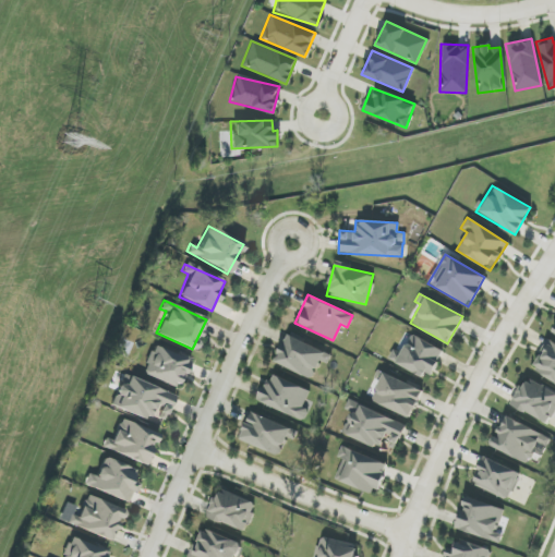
[(325,364),(330,353),(285,334),(273,361),(311,378),(318,361),(325,364)]
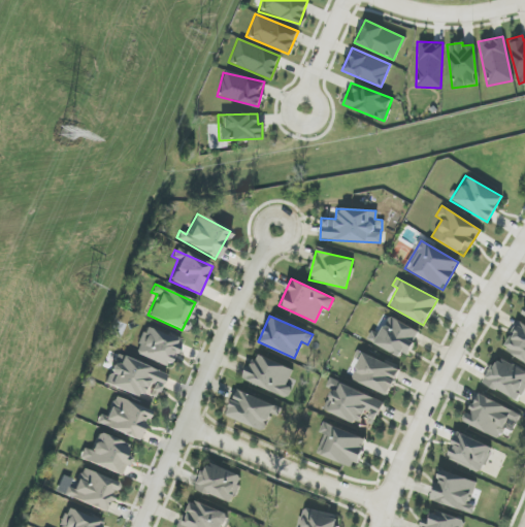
[(405,358),(418,330),(387,316),(379,334),(370,330),(366,339),(405,358)]
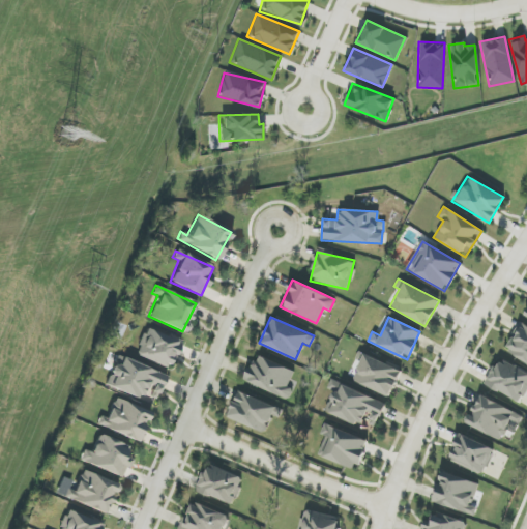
[(526,326),(519,322),(502,349),(526,362),(526,326)]
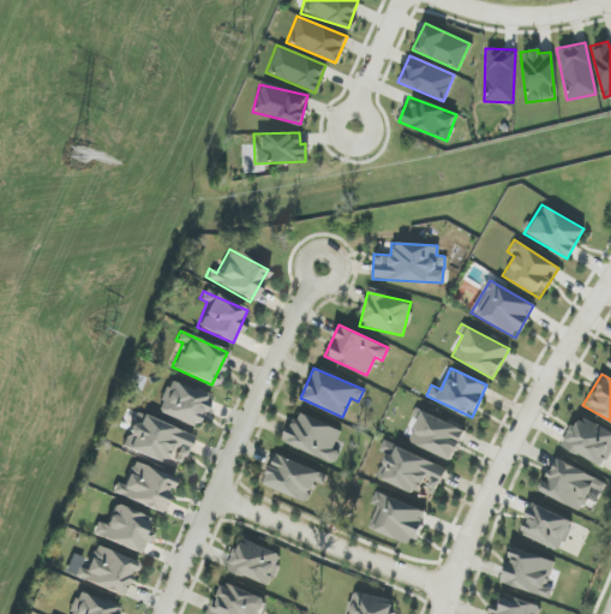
[(155,411),(195,428),(208,395),(168,379),(155,411)]
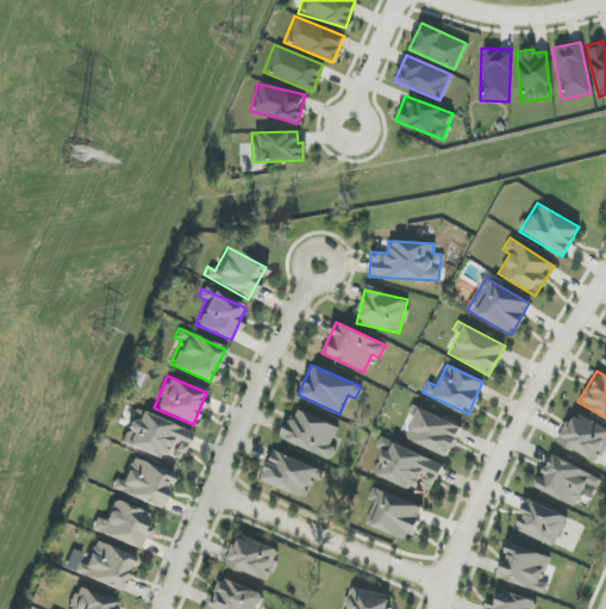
[(413,416),(404,439),(447,457),(460,426),(417,408),(417,409),(410,406),(407,414),(413,416)]
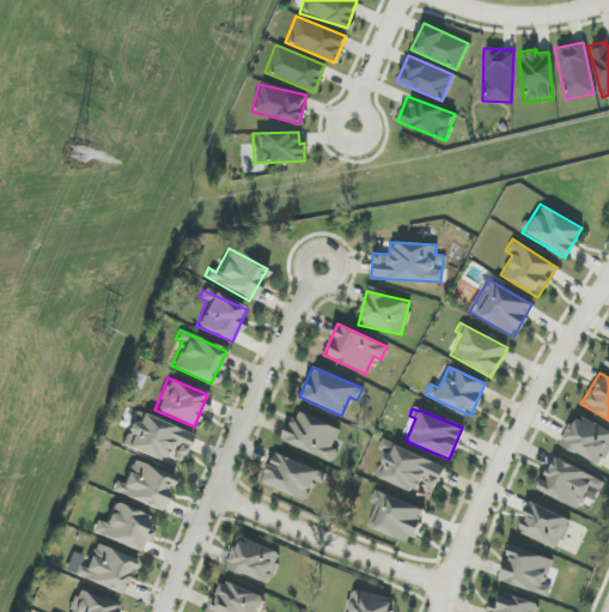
[(330,447),(339,429),(294,410),(281,440),(332,462),(338,449),(330,447)]
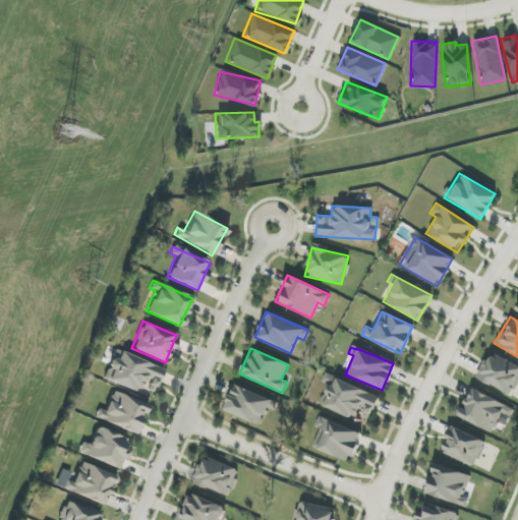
[(161,368),(113,349),(102,378),(150,397),(161,368)]
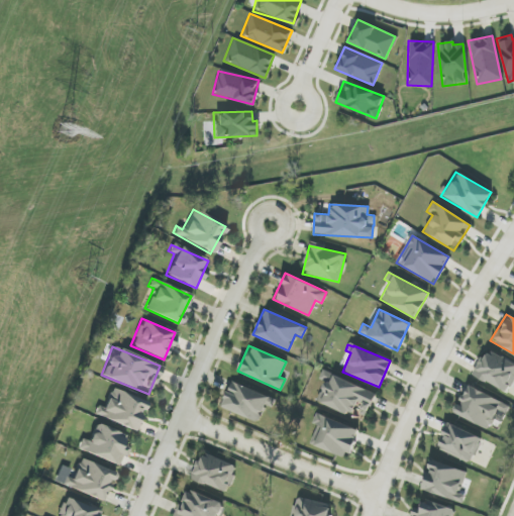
[(513,375),(513,364),(486,349),(473,375),(505,393),(513,375)]
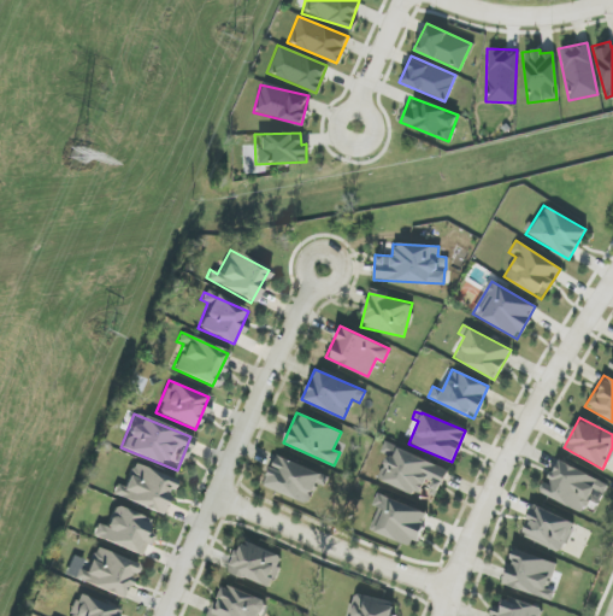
[(447,469),(383,441),(378,452),(387,455),(376,479),(418,497),(425,480),(431,482),(426,493),(435,497),(447,469)]
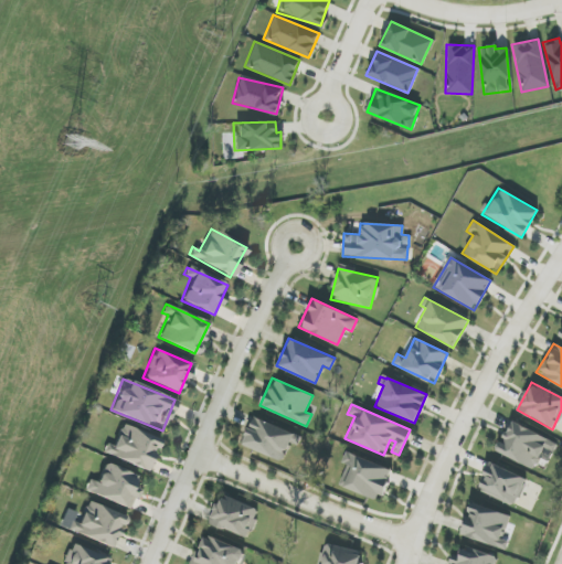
[(296,445),(300,435),(252,417),(241,446),(282,460),(288,442),(296,445)]
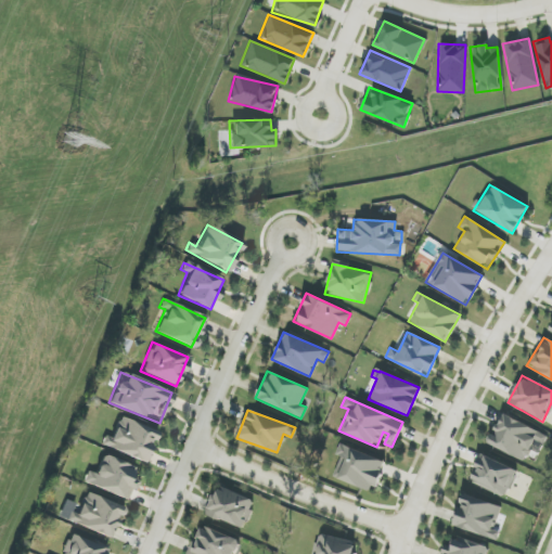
[(524,460),(533,440),(542,443),(547,435),(500,413),(486,443),(524,460)]
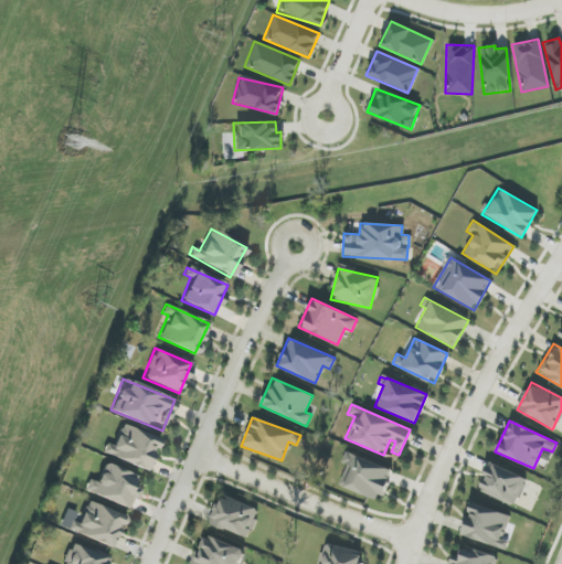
[(105,443),(101,453),(146,469),(158,438),(120,424),(112,446),(105,443)]
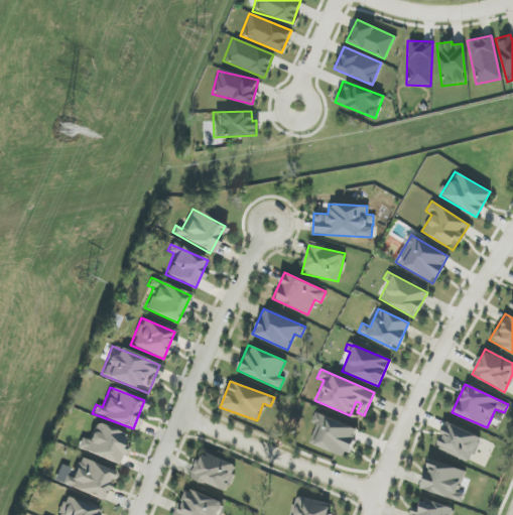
[(308,442),(346,458),(357,428),(314,412),(309,422),(314,424),(308,442)]
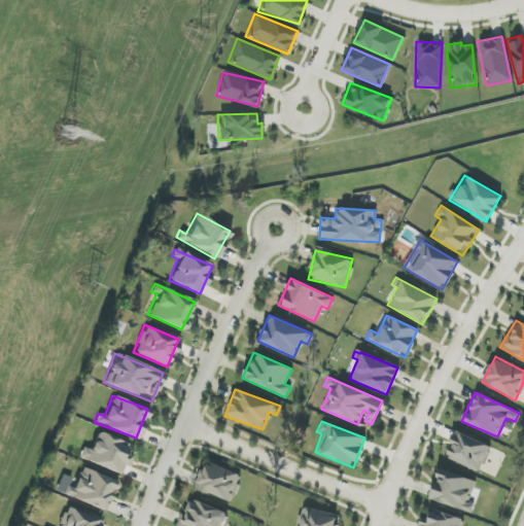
[(490,446),(456,430),(444,456),(478,471),(490,446)]
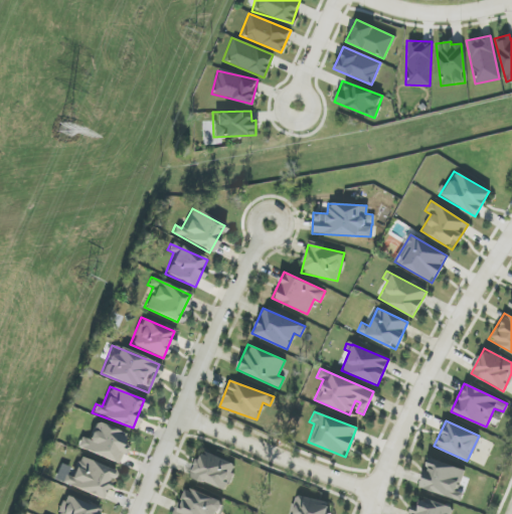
[(75,447),(117,464),(129,436),(95,421),(87,440),(79,436),(75,447)]
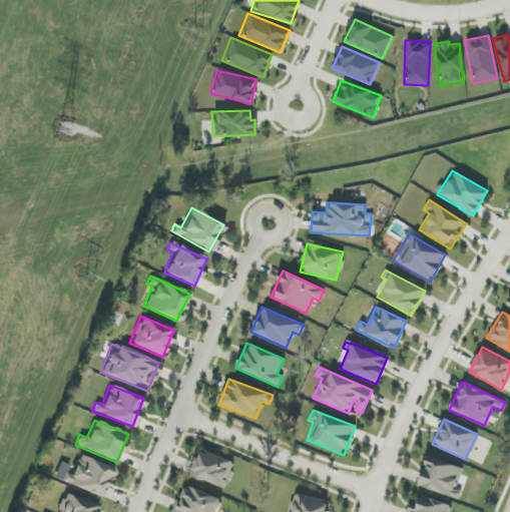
[(224,488),(233,462),(198,449),(188,475),(224,488)]
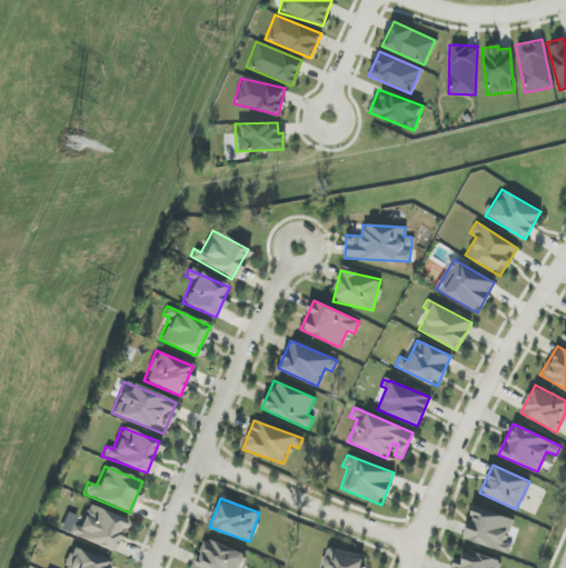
[(112,551),(125,519),(86,504),(77,526),(70,522),(67,532),(112,551)]
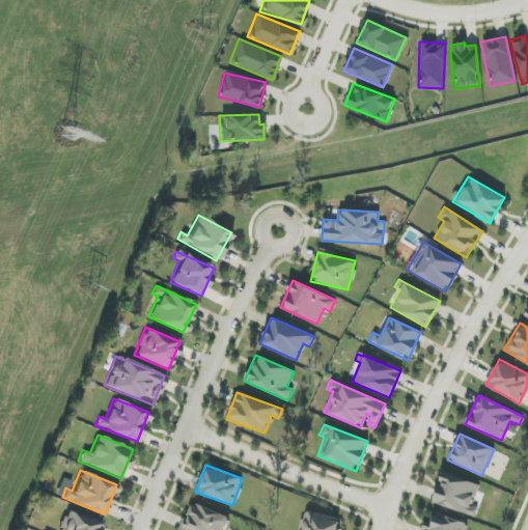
[(474,517),(476,508),(470,506),(477,484),(441,472),(432,502),(474,517)]
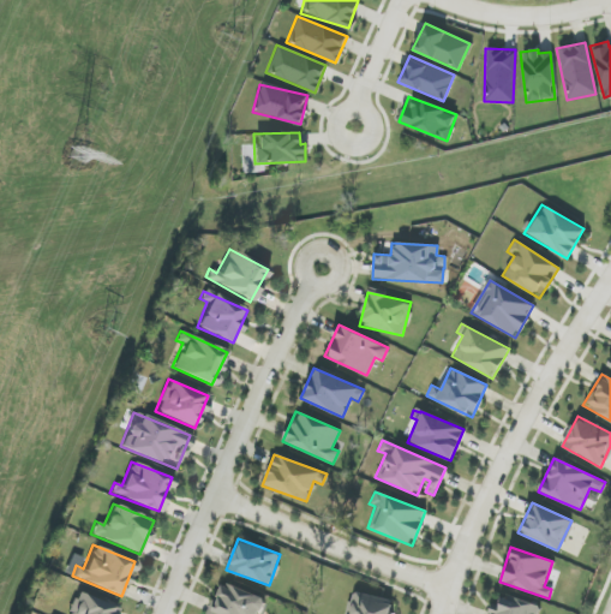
[(257,613),(264,597),(220,580),(207,613),(257,613)]
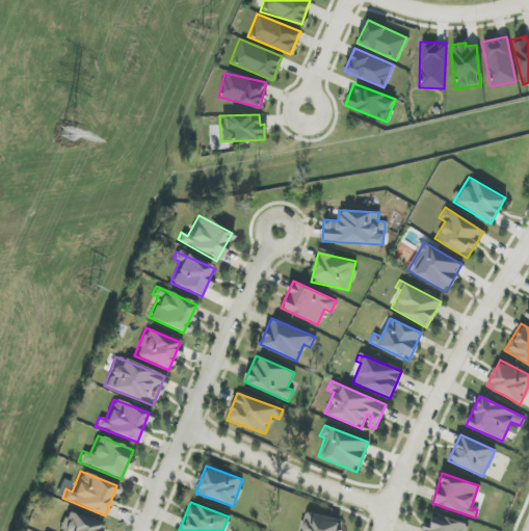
[(338,530),(341,520),(303,510),(298,530),(338,530)]
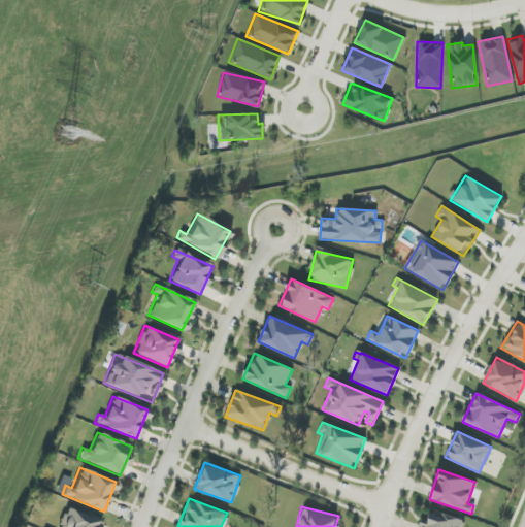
[(460,526),(462,520),(426,508),(420,526),(460,526)]
